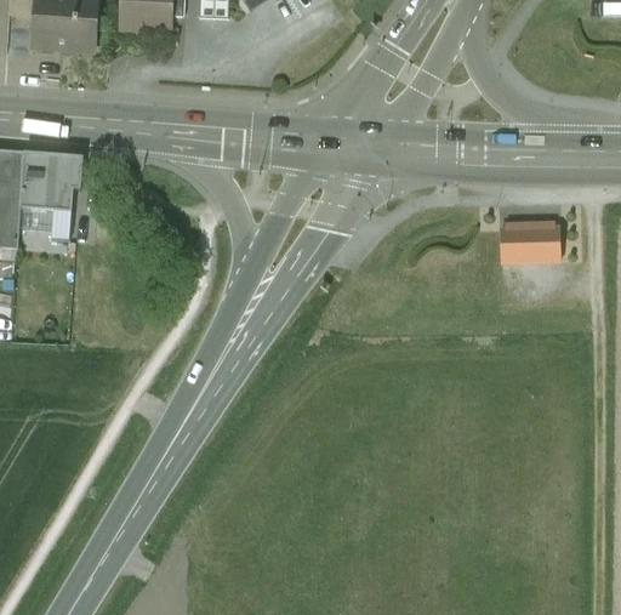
[(9,0),(9,9),(36,10),(36,0),(9,0)]
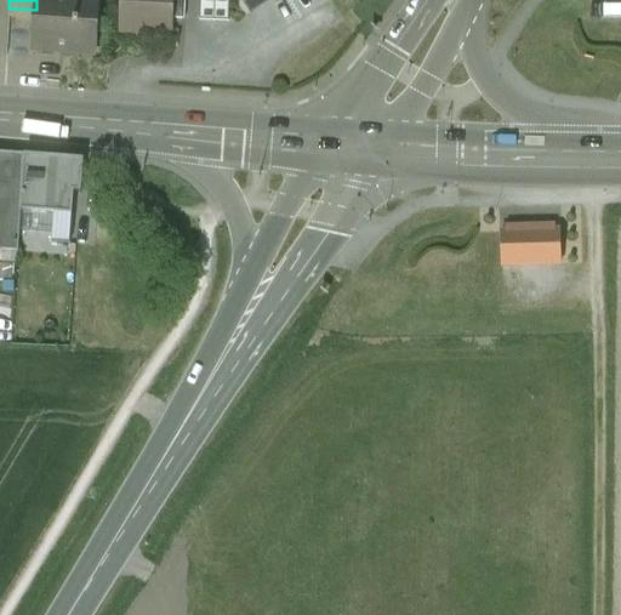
[(36,0),(36,10),(34,43),(92,46),(96,0),(36,0)]
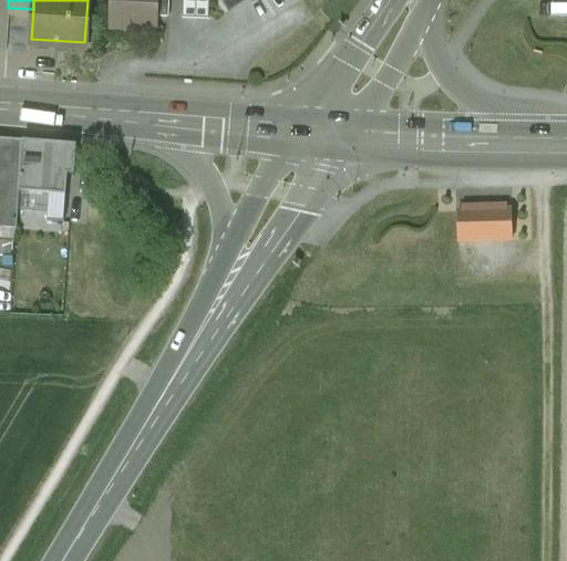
[(112,0),(112,23),(155,26),(155,12),(156,0),(112,0)]
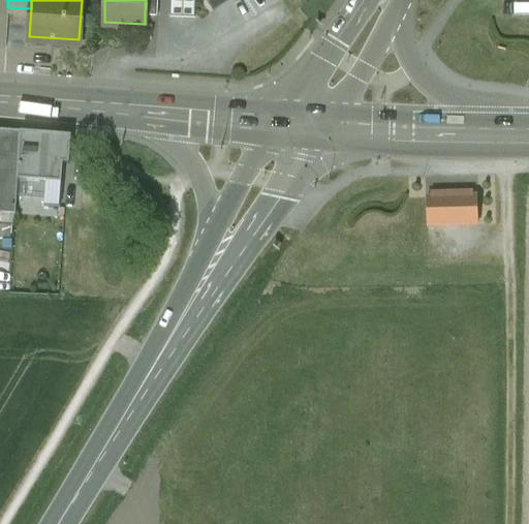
[(146,0),(145,11),(157,12),(157,0),(146,0)]
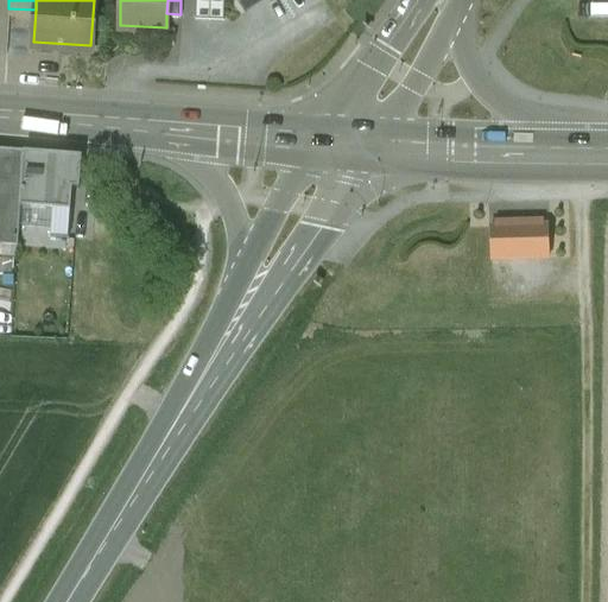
[(196,0),(195,14),(223,16),(223,0),(196,0)]
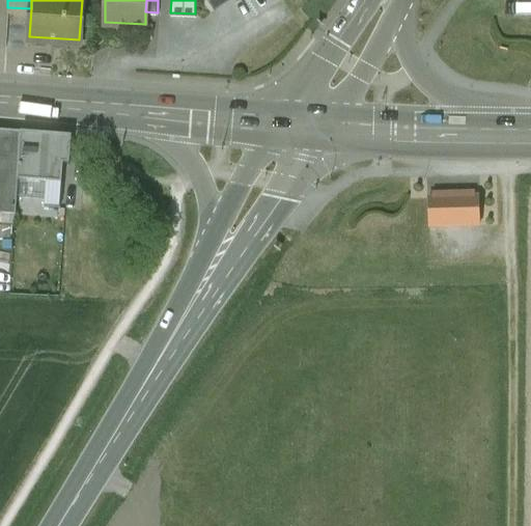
[(0,210),(16,211),(19,167),(21,129),(0,127),(0,210)]
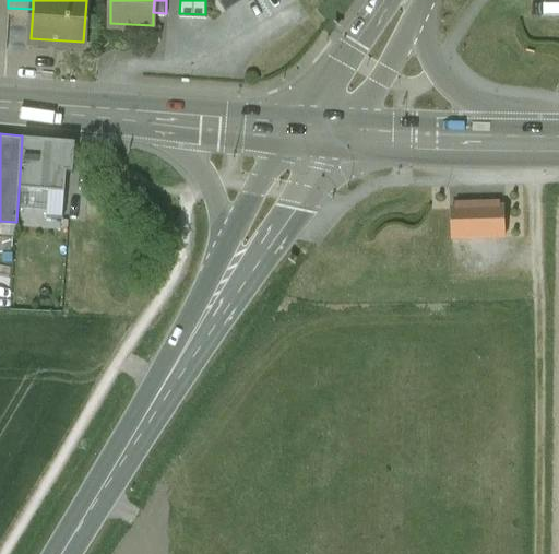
[(74,139),(22,136),(20,176),(64,180),(66,168),(72,169),(74,139)]
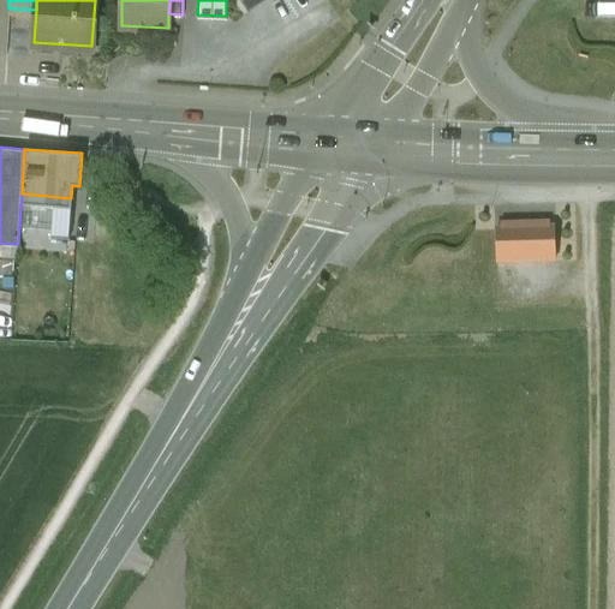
[(71,208),(53,207),(51,237),(69,238),(71,208)]
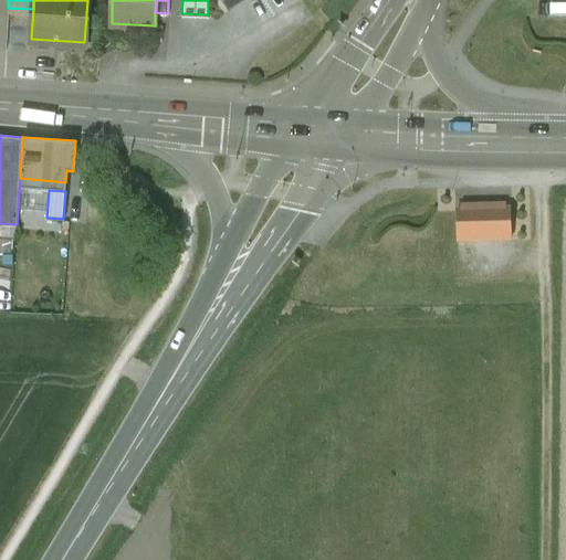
[(509,210),(454,212),(456,244),(510,242),(509,210)]
